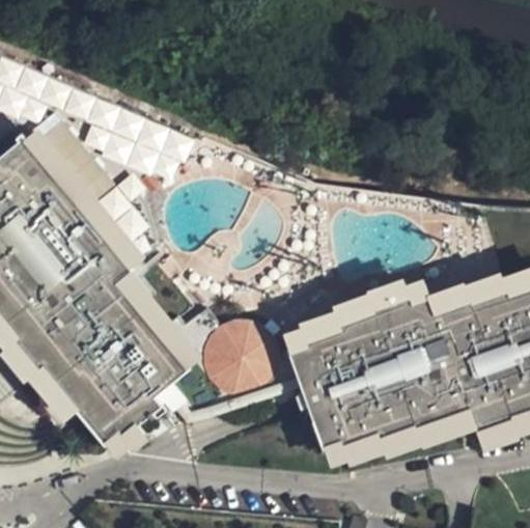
[(138,269),(144,262),(162,248),(149,206),(142,197),(148,192),(140,184),(150,175),(158,184),(191,157),(197,140),(0,56),(0,160),(27,138),(138,269)]
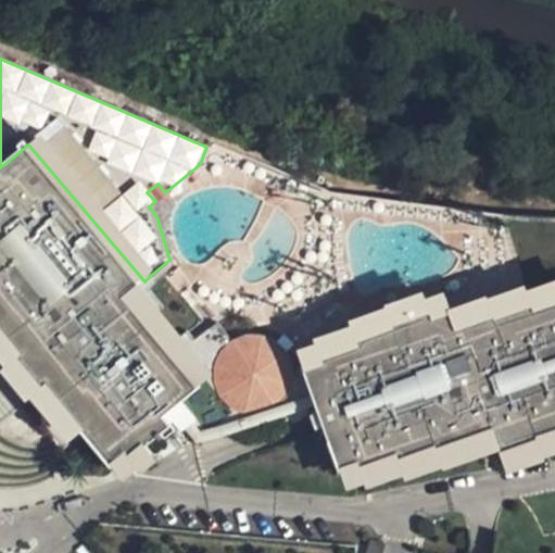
[(315,405),(339,469),(357,462),(360,466),(377,459),(395,452),(398,457),(416,451),(434,444),(436,449),(455,442),(472,436),(476,445),(494,439),(500,453),(517,447),(534,441),(533,437),(553,429),(554,428),(554,293),(547,297),(529,303),(527,298),(508,304),(488,312),(487,308),(469,314),(452,321),(448,310),(441,292),(423,299),(424,302),(405,309),(387,315),(388,318),(370,325),(352,331),(354,337),(336,344),(316,351),(318,356),(300,363),(300,362),(295,363),(293,355),(290,351),(285,344),(279,339),(276,338),(269,336),(260,334),(253,334),(247,335),(240,337),(235,340),(219,323),(198,342),(190,334),(179,344),(209,380),(199,389),(125,298),(134,290),(158,318),(167,311),(151,292),(160,285),(151,275),(144,281),(28,145),(0,167),(0,335),(87,443),(90,442),(113,472),(127,459),(130,463),(161,436),(153,426),(163,419),(169,428),(189,451),(315,405)]
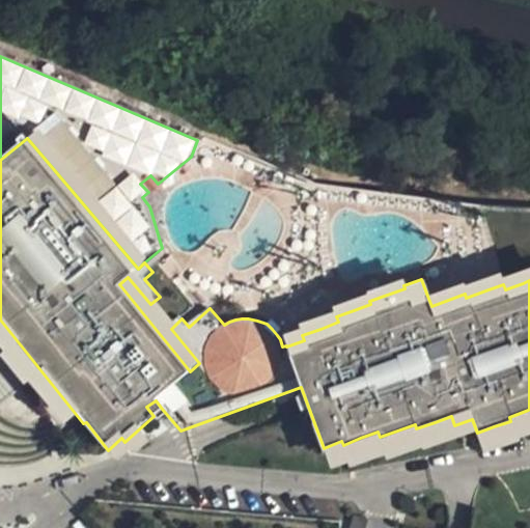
[(148,192),(154,198),(163,190),(158,184),(150,175),(140,184),(148,192)]
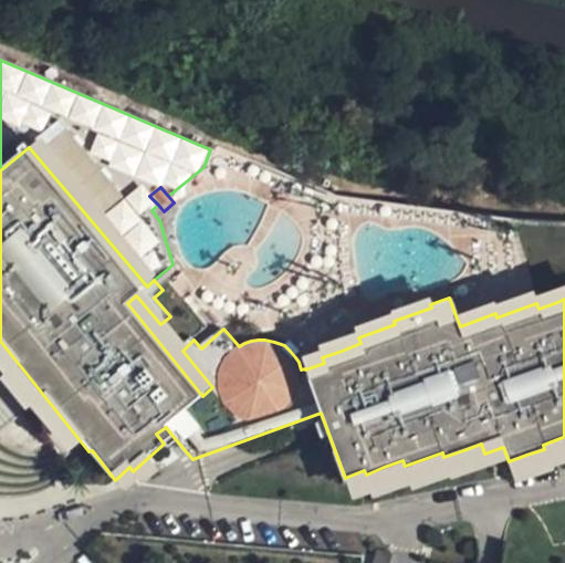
[(400,279),(410,275),(414,269),(414,262),(409,256),(404,252),(396,253),(390,258),(388,263),(389,270),(393,277),(400,279)]
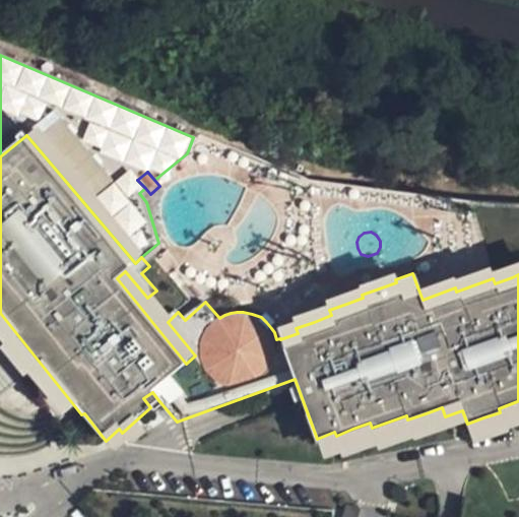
[(512,277),(518,274),(518,262),(508,267),(512,277)]
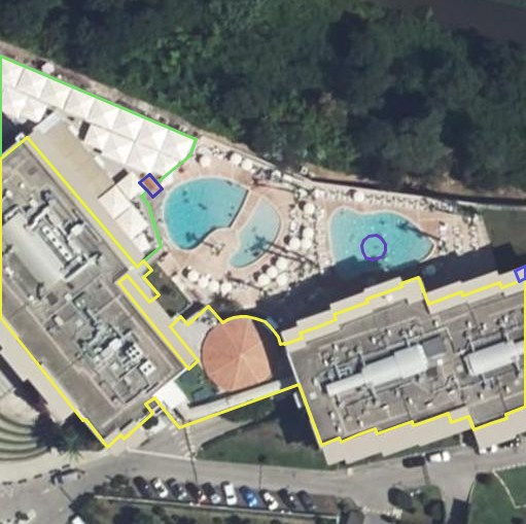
[(519,281),(515,271),(497,277),(499,282),(501,287),(519,281)]
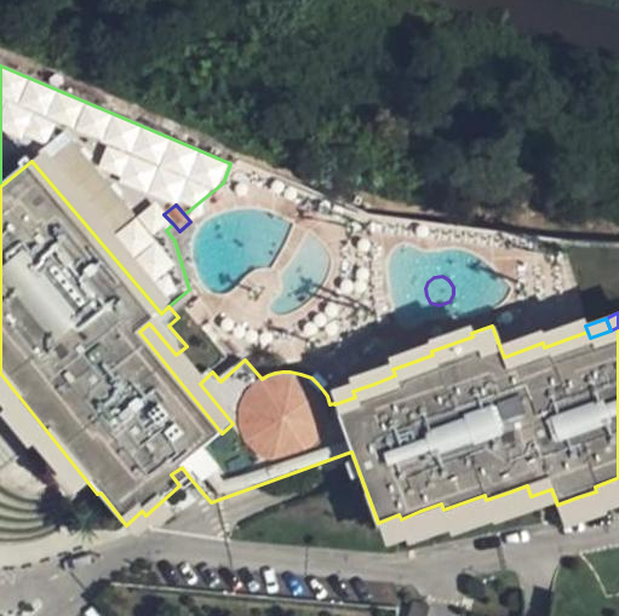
[(567,339),(588,332),(585,326),(584,320),(562,327),(567,339)]
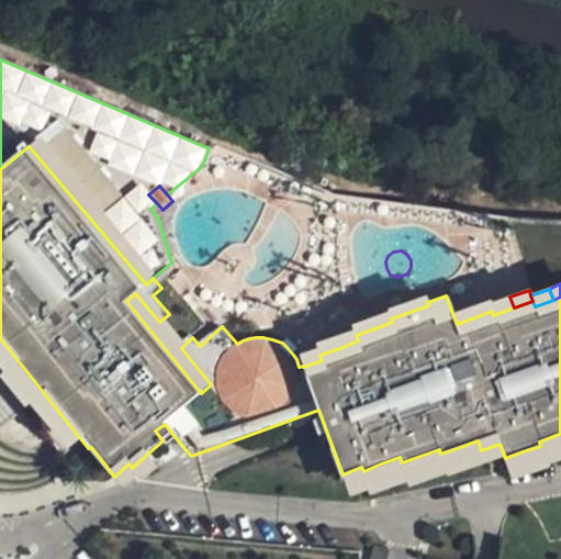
[(126,301),(201,393),(211,384),(181,348),(159,322),(135,293),(126,301)]
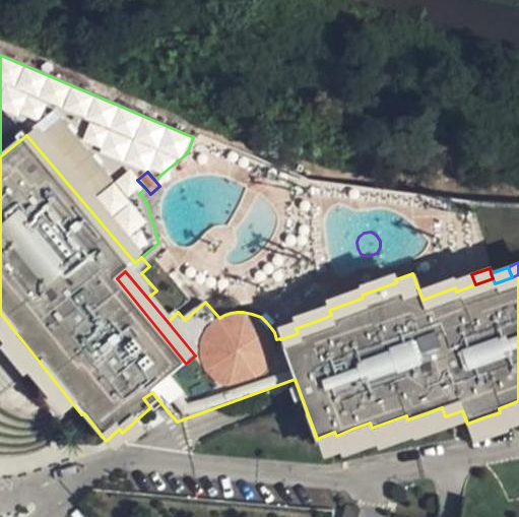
[(396,282),(395,279),(392,272),(375,278),(379,288),(396,282)]
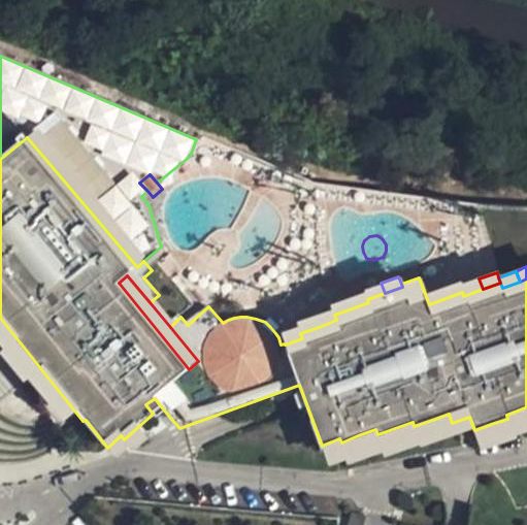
[(483,289),(479,279),(460,286),(462,292),(463,296),(483,289)]
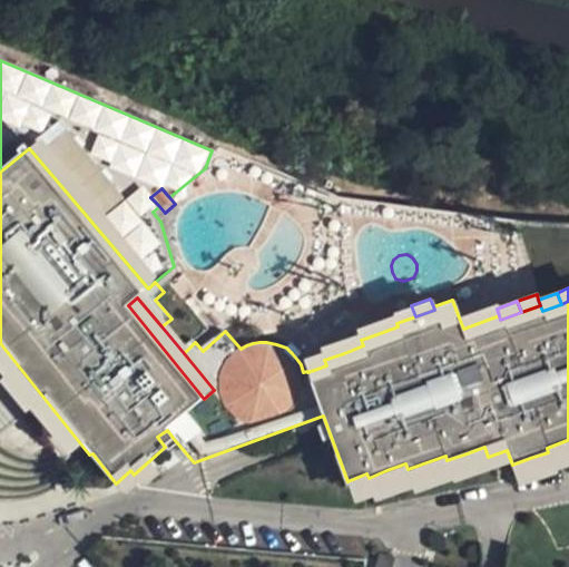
[(497,309),(494,304),(476,311),(481,322),(499,315),(497,309)]
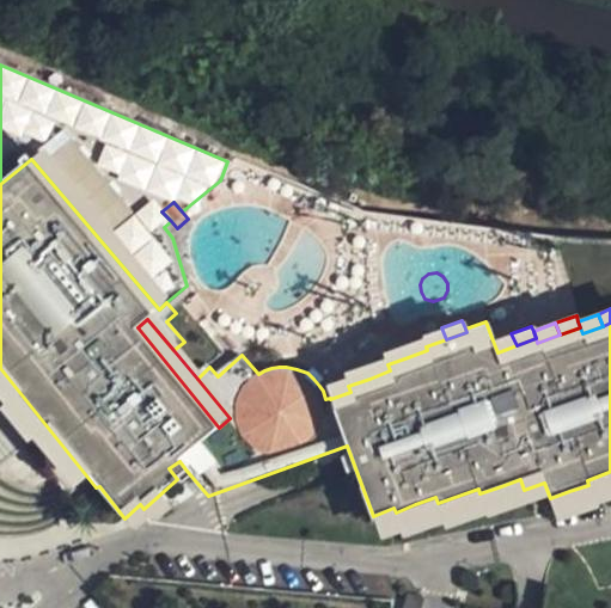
[(426,347),(446,339),(441,327),(421,335),(422,337),(426,347)]
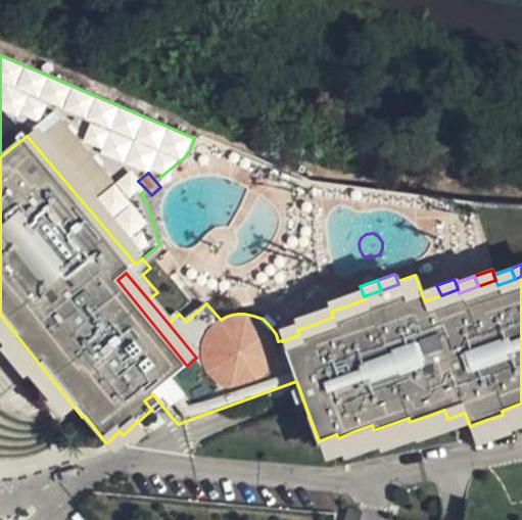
[(441,295),(436,285),(421,291),(425,301),(441,295)]
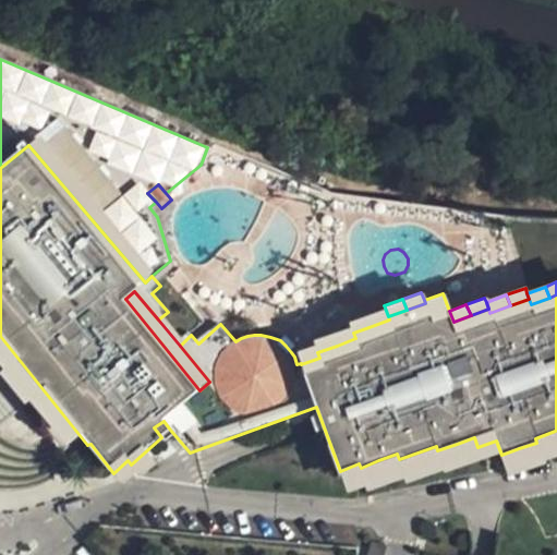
[(389,320),(388,316),(385,308),(367,314),(372,326),(389,320)]
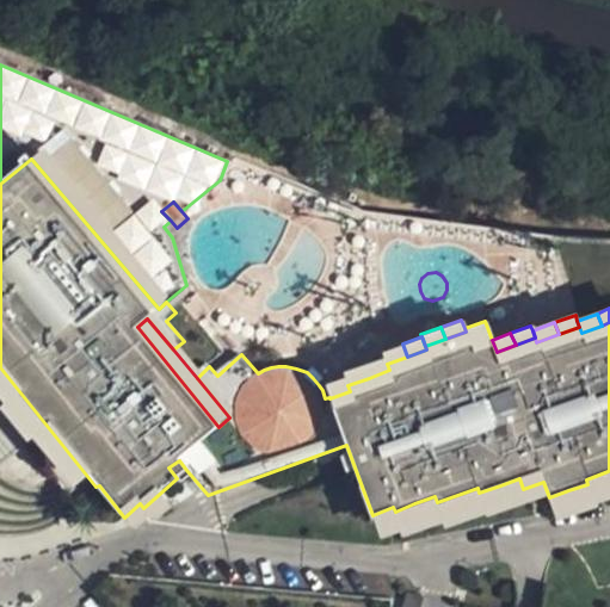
[(387,364),(407,357),(402,344),(382,351),(384,358),(387,364)]
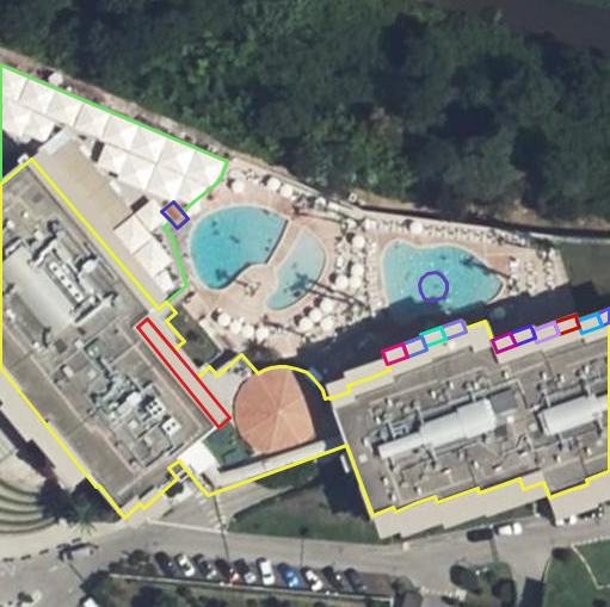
[(389,370),(387,364),(384,358),(364,365),(369,378),(389,370)]
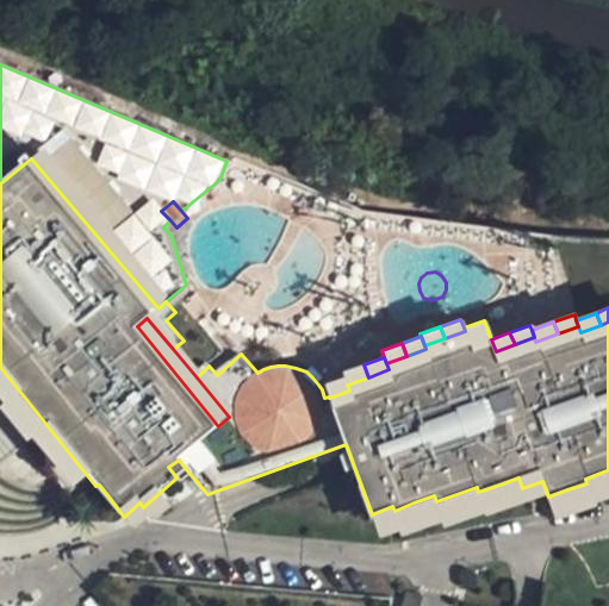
[(345,378),(347,385),(368,378),(364,364),(342,372),(345,378)]
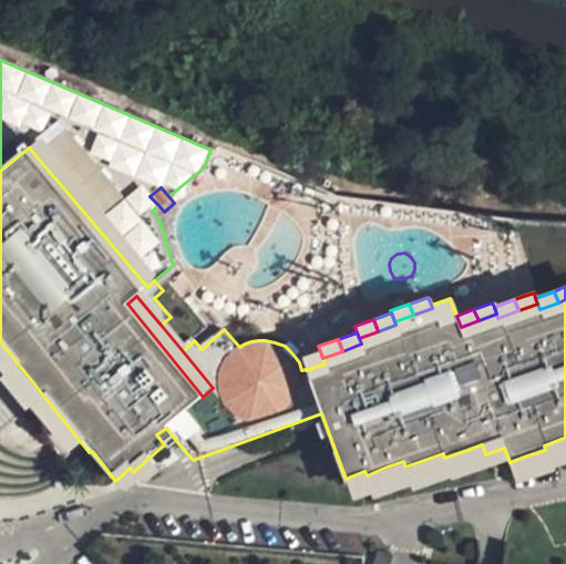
[(306,356),(301,358),(306,369),(306,370),(325,363),(322,358),(320,351),(306,356)]
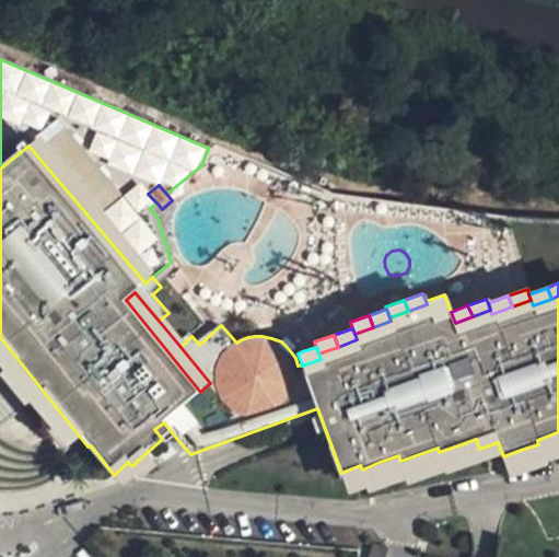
[(154,429),(162,439),(171,431),(164,422),(154,429)]
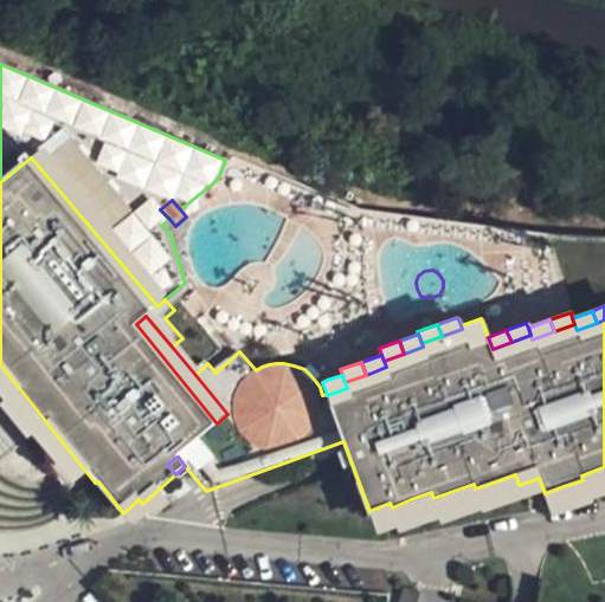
[(583,480),(586,486),(604,478),(604,471),(603,467),(581,476),(583,480)]
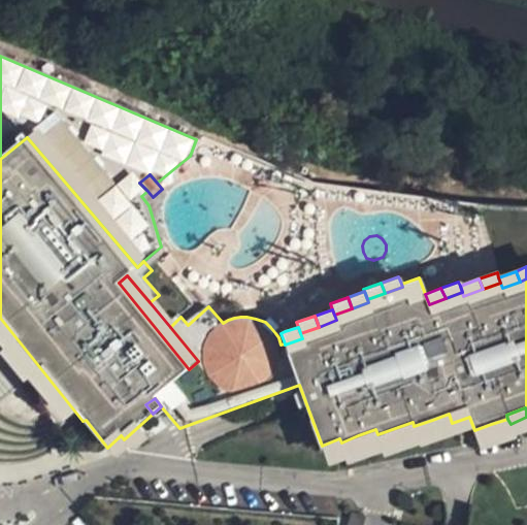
[(432,420),(435,429),(452,423),(449,414),(432,420)]
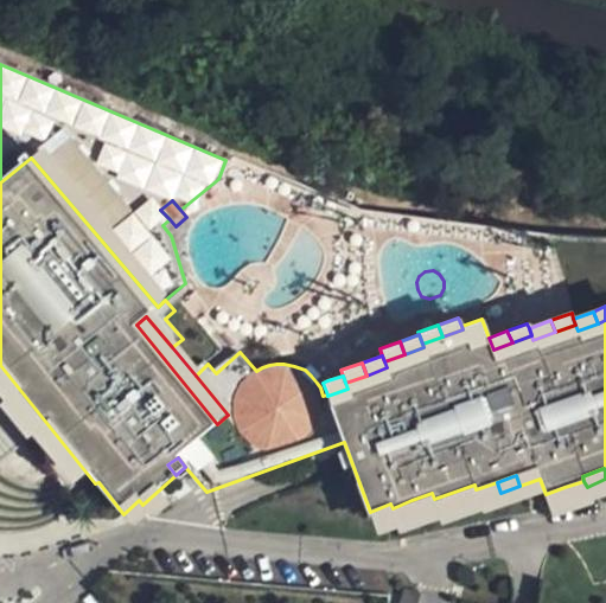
[(588,492),(587,487),(584,481),(565,487),(569,498),(588,492)]
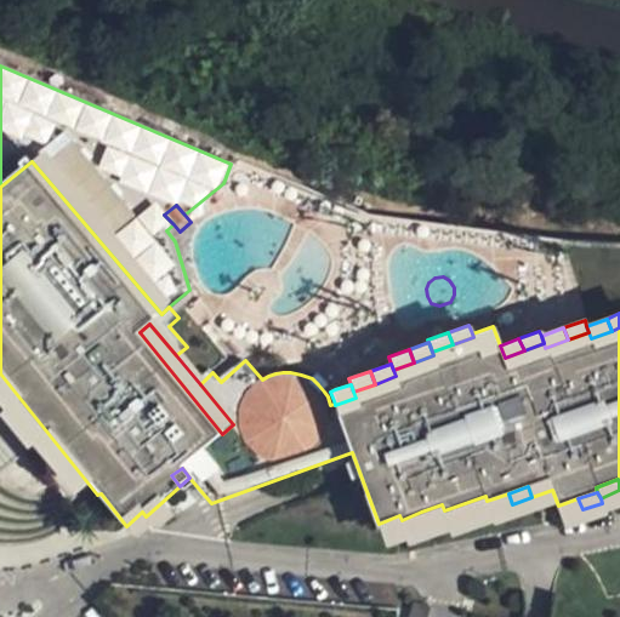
[(487,501),(489,508),(490,513),(512,504),(508,493),(487,501)]
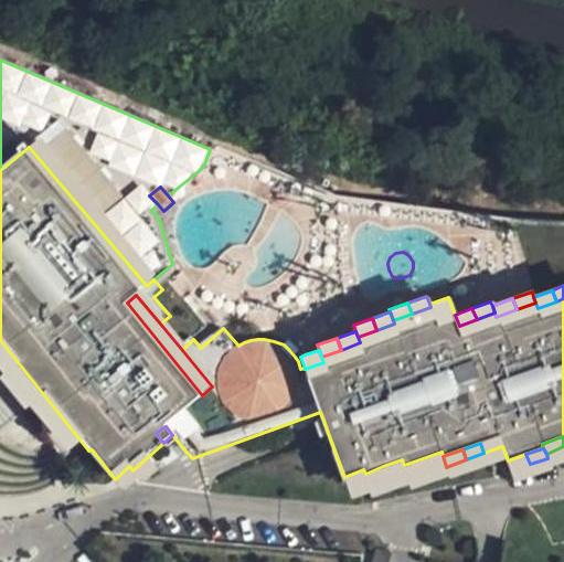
[(427,469),(445,463),(443,456),(442,452),(423,458),(427,469)]
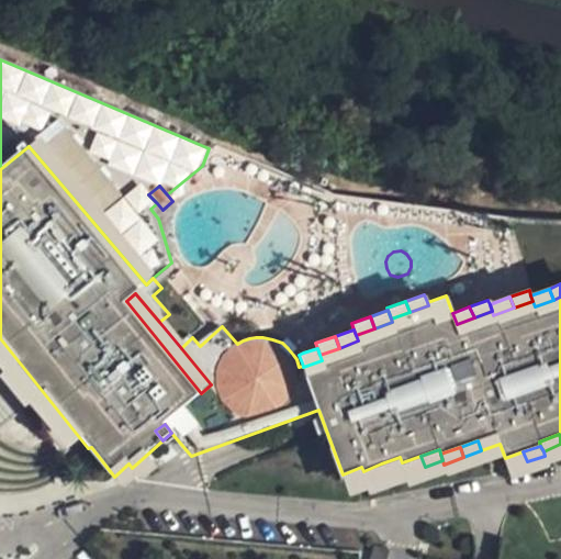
[(523,451),(505,458),(508,468),(527,461),(523,451)]
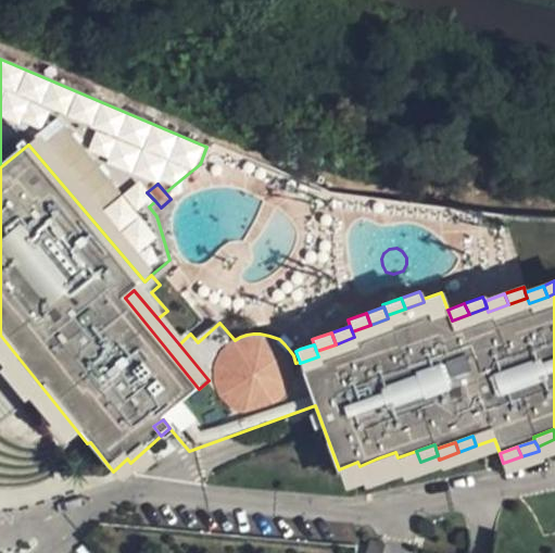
[(401,469),(420,462),(416,451),(398,457),(400,464),(401,469)]
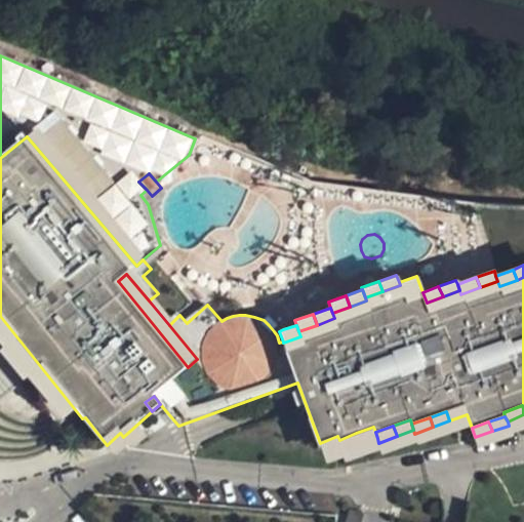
[(356,433),(360,444),(377,438),(375,432),(373,427),(356,433)]
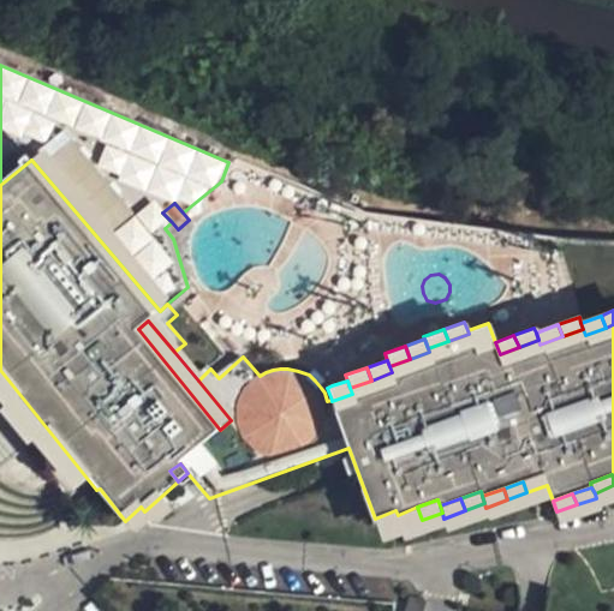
[(401,527),(422,520),(417,507),(398,515),(400,522),(401,527)]
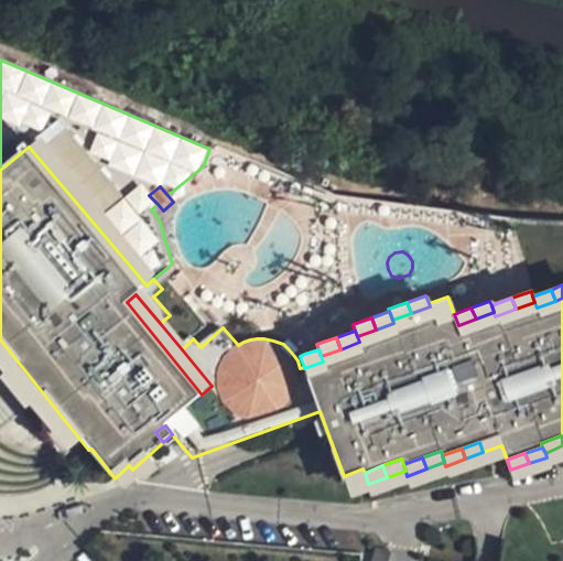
[(363,468),(344,476),(347,486),(367,479),(365,473),(363,468)]
